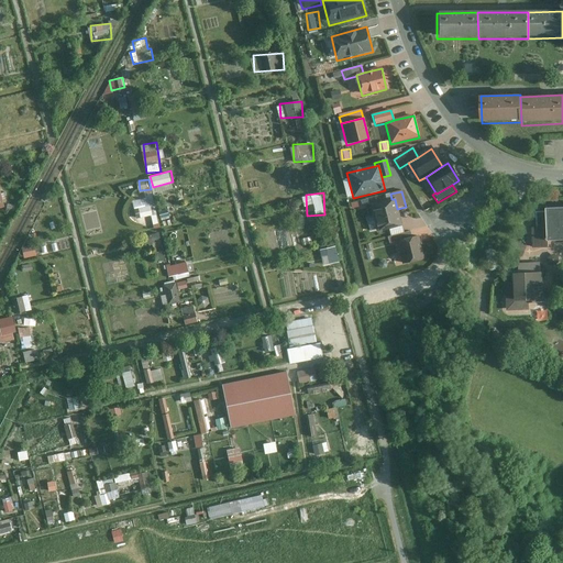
[(138,218),(155,214),(151,196),(133,200),(138,218)]
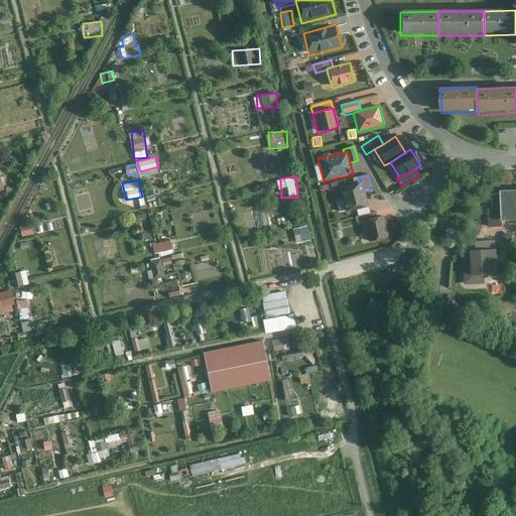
[(359,182),(338,188),(345,214),(368,209),(364,191),(362,182),(359,182)]
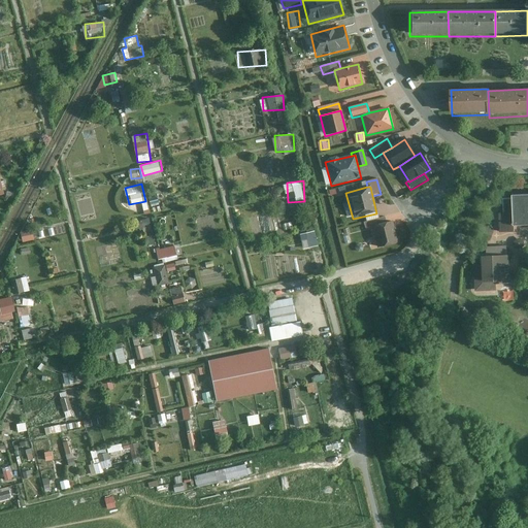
[(499,215),(500,235),(516,235),(516,228),(527,227),(527,193),(514,195),(514,200),(503,200),(503,215),(499,215)]
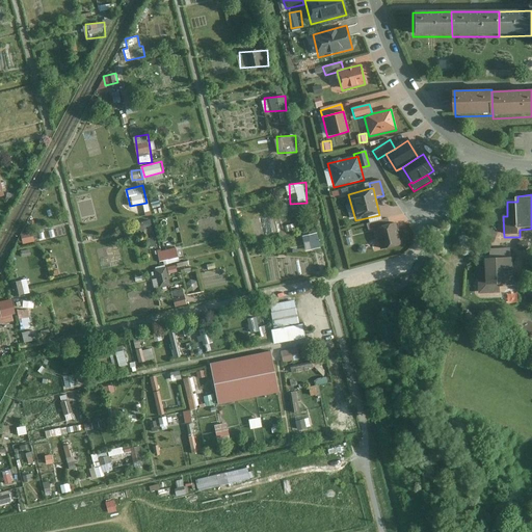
[(141,222),(142,229),(153,227),(152,220),(141,222)]
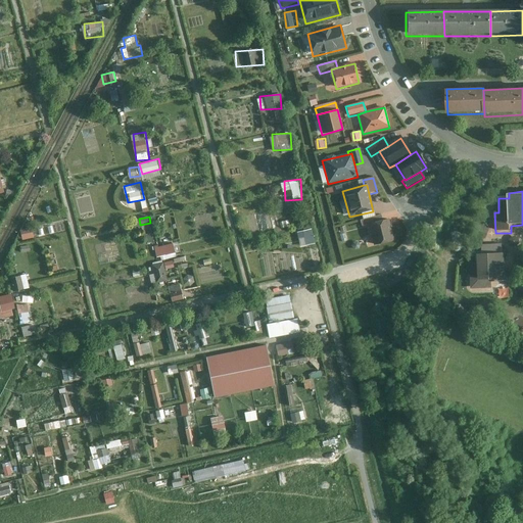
[(389,220),(368,225),(373,247),(394,241),(389,220)]
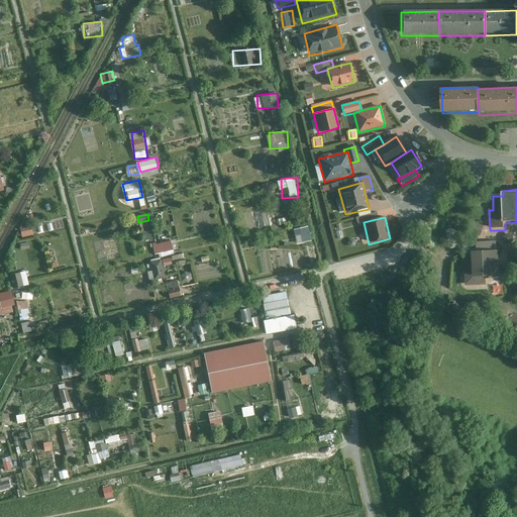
[(33,224),(22,226),(23,236),(34,234),(33,224)]
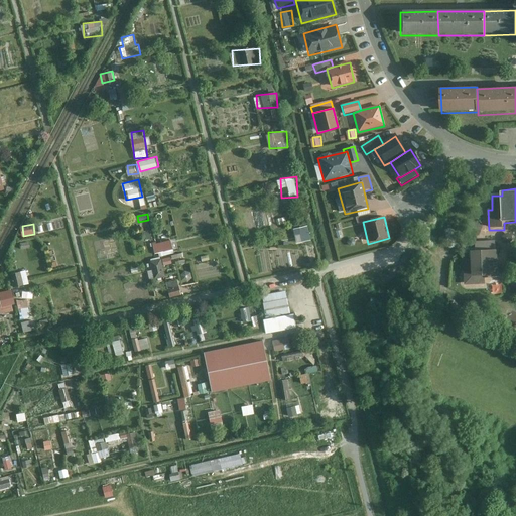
[(298,243),(312,239),(309,225),(294,229),(298,243)]
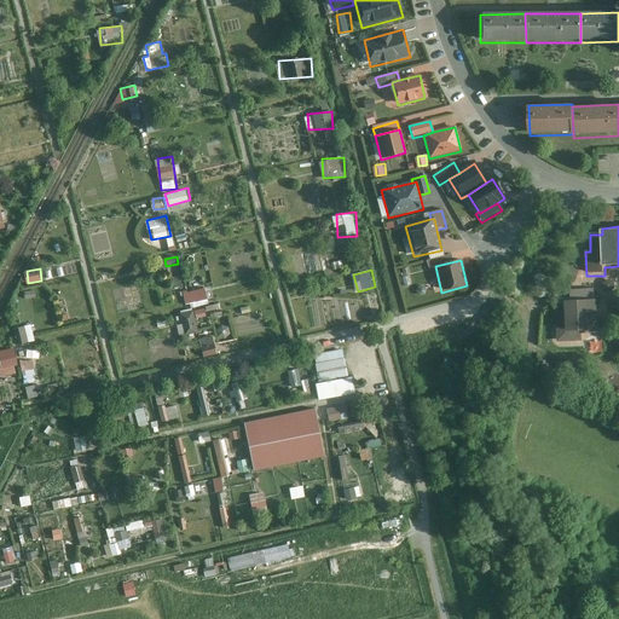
[(189,307),(210,304),(207,287),(185,290),(189,307)]
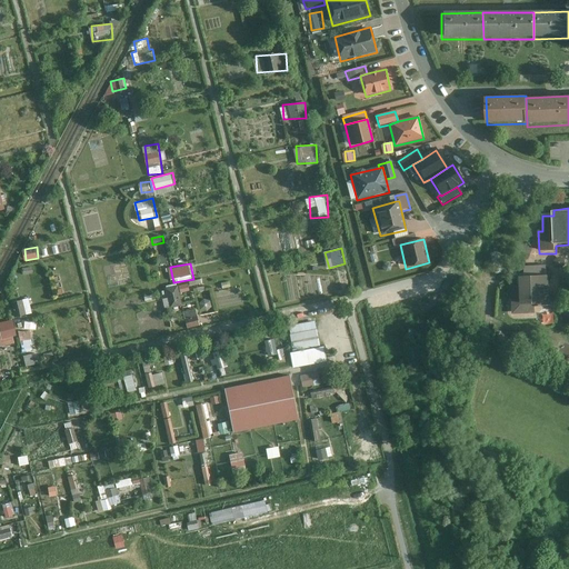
[(547,301),(546,266),(536,267),(536,263),(530,263),(530,267),(526,267),(526,276),(521,276),(522,285),(513,286),(515,311),(533,310),(533,301),(547,301)]
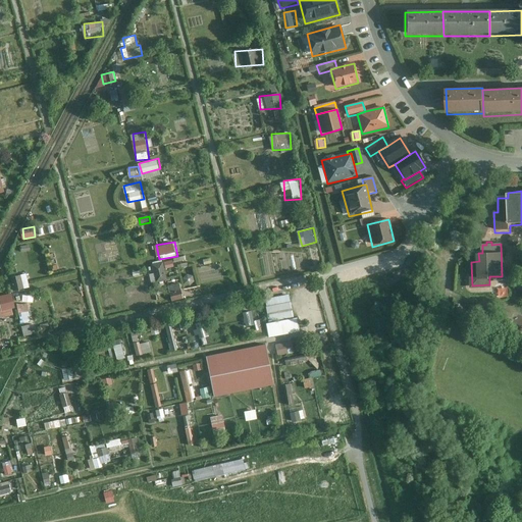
[(166,260),(154,261),(156,281),(167,280),(166,260)]
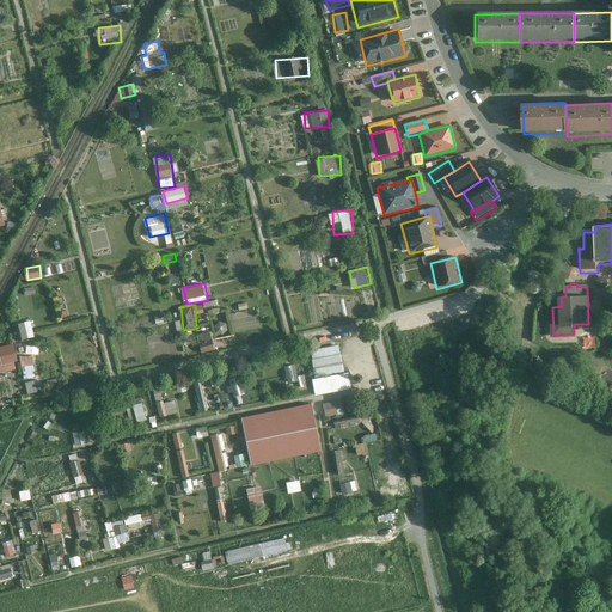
[(13,324),(18,341),(36,336),(31,319),(13,324)]
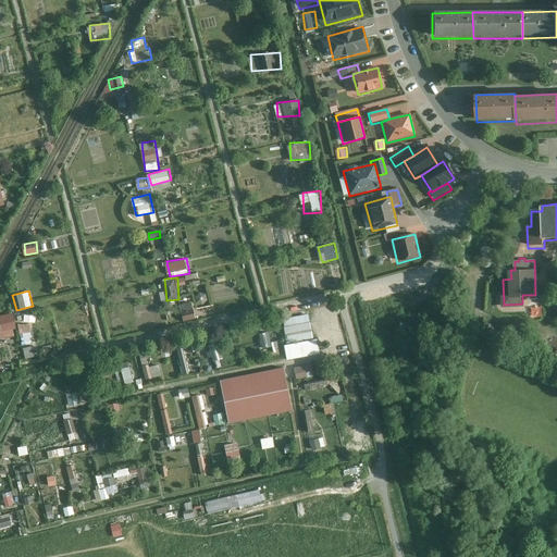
[(199,293),(198,301),(207,302),(208,294),(199,293)]
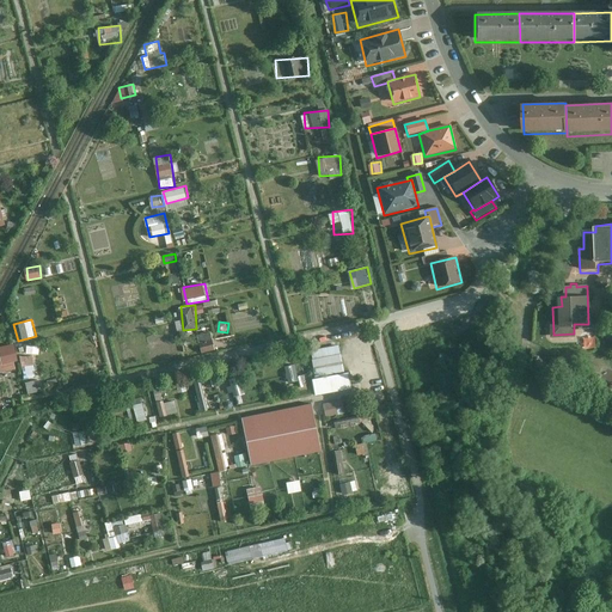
[(341,344),(312,349),(316,378),(313,379),(316,395),(353,389),(350,372),(346,372),(341,344)]
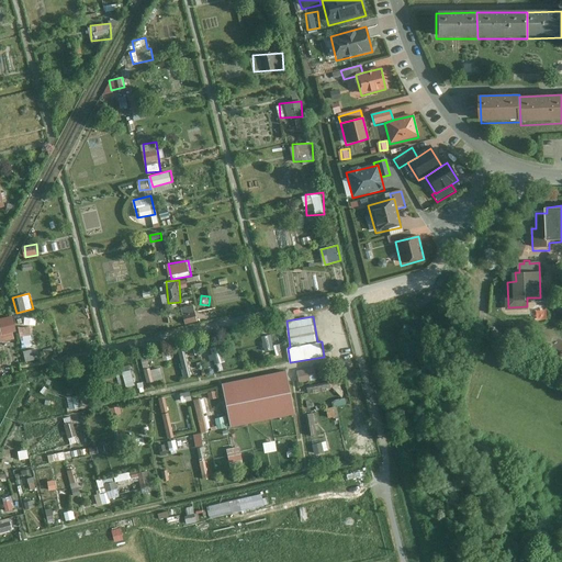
[(0,319),(0,336),(1,343),(15,339),(11,317),(0,319)]
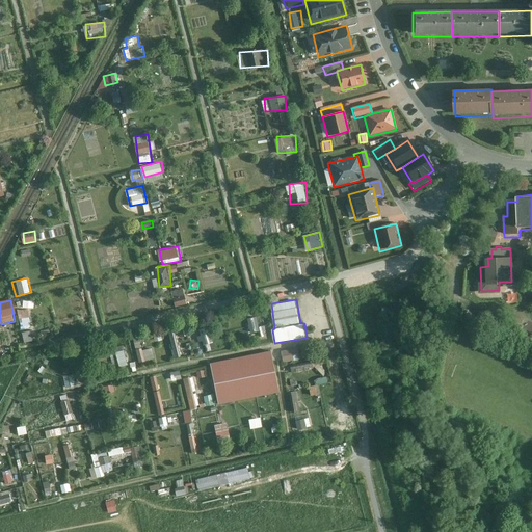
[(231,317),(235,329),(256,323),(251,311),(231,317)]
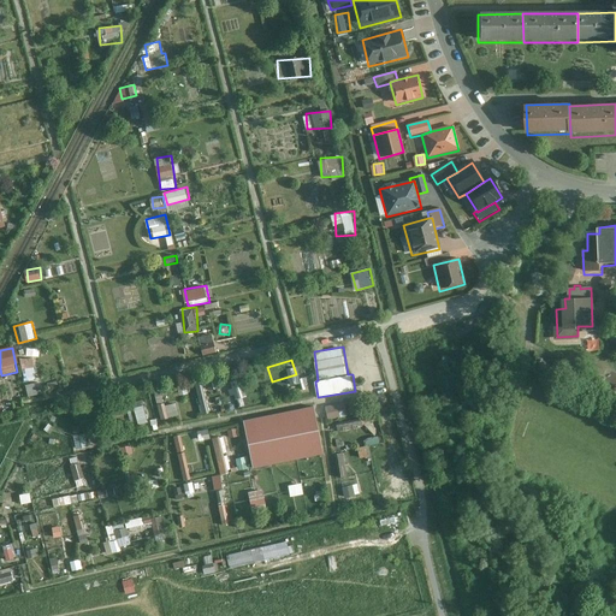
[(240,407),(258,401),(249,375),(232,381),(240,407)]
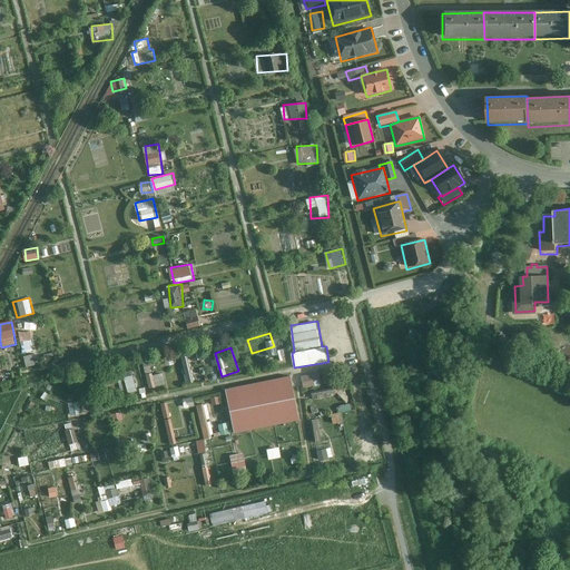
[(193,351),(196,361),(204,357),(200,349),(193,351)]
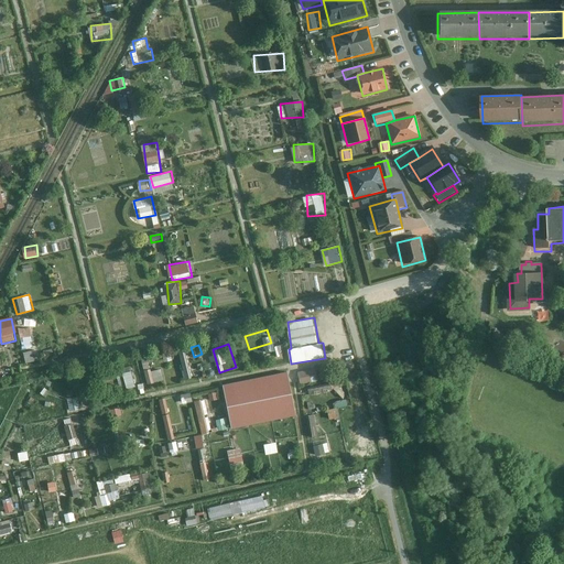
[(186,379),(194,377),(187,347),(180,349),(186,379)]
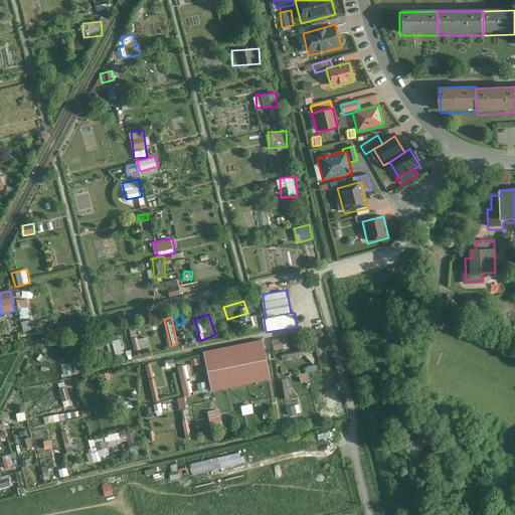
[(22,322),(25,331),(36,328),(33,319),(22,322)]
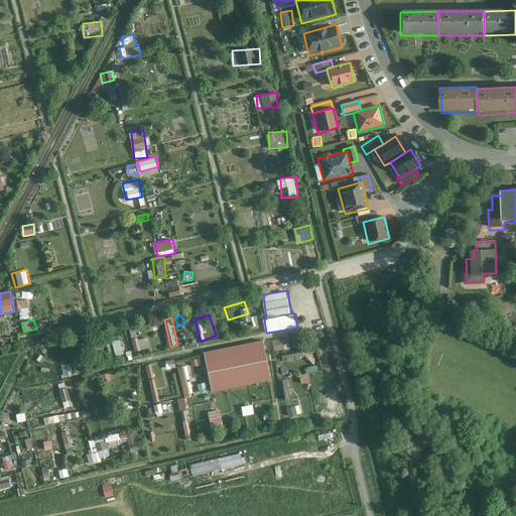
[(148,336),(133,340),(136,352),(151,348),(148,336)]
